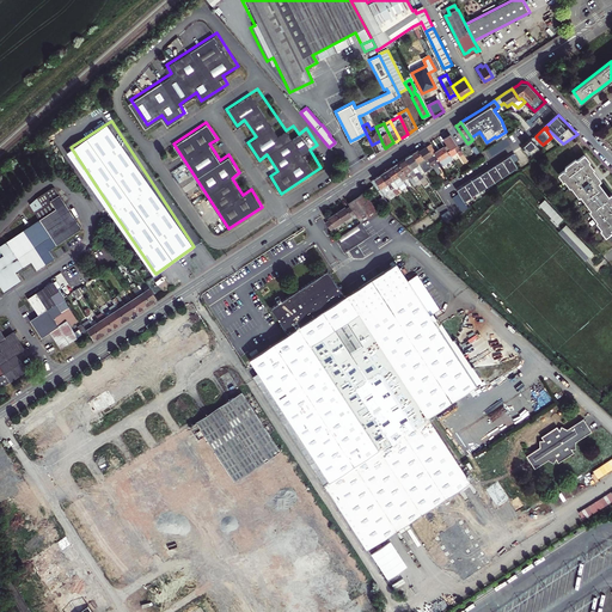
[(444,138),(447,144),(445,145),(451,154),(457,151),(464,161),(469,159),(451,133),(447,135),(444,138)]
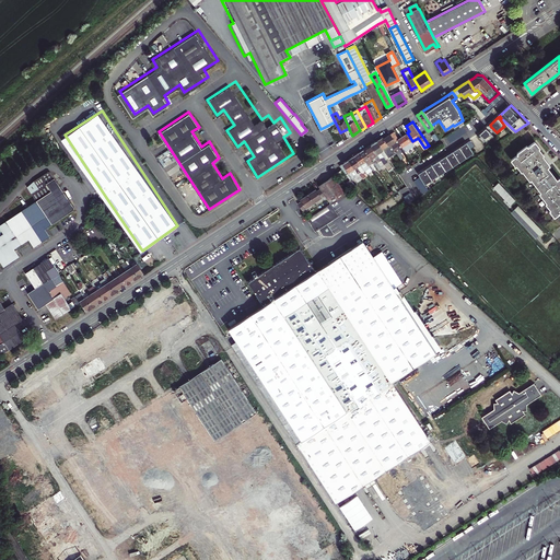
[(451,142),(468,132),(465,126),(447,136),(451,142)]
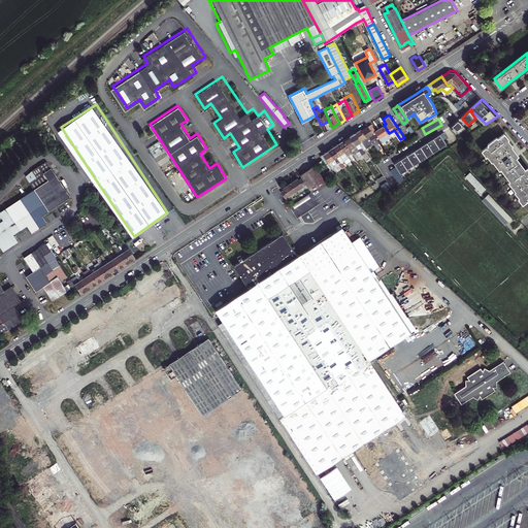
[(467,128),(461,122),(460,120),(459,120),(451,128),(457,134),(467,128)]
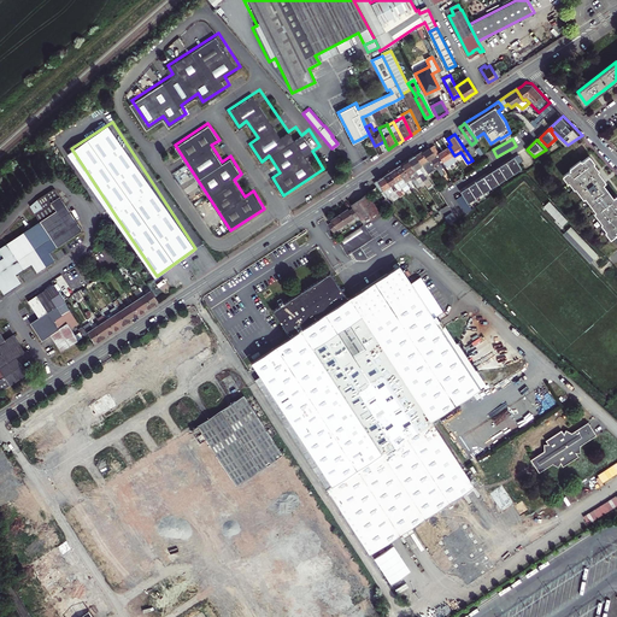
[(435,145),(432,147),(442,164),(445,168),(457,159),(454,156),(448,146),(442,151),(440,152),(435,145)]
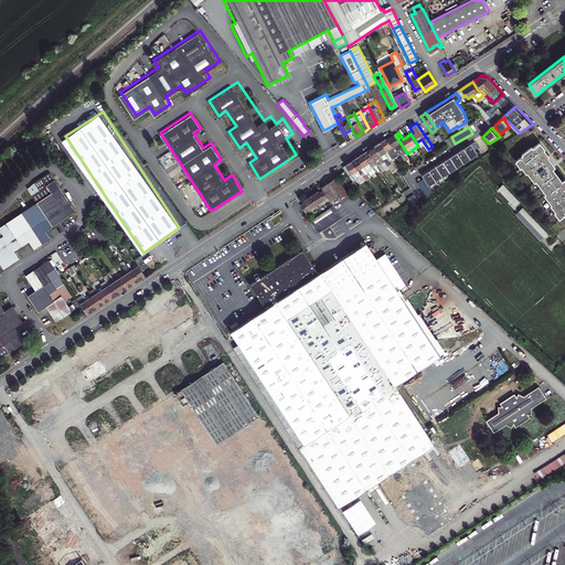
[(392,135),(390,136),(395,146),(400,151),(405,159),(408,157),(404,150),(405,150),(395,135),(393,137),(392,135)]
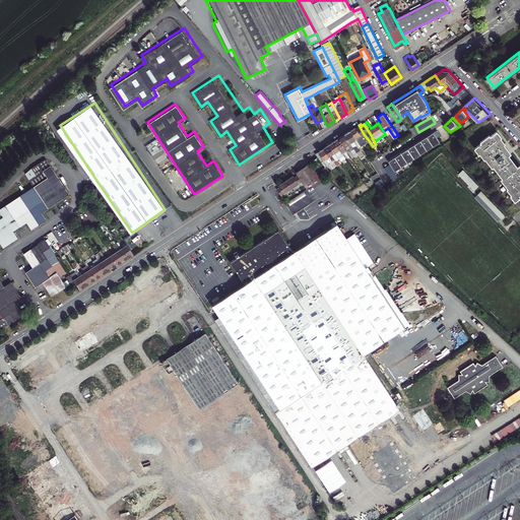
[(361,145),(368,139),(364,134),(363,135),(356,126),(354,128),(350,130),(360,143),(361,145)]
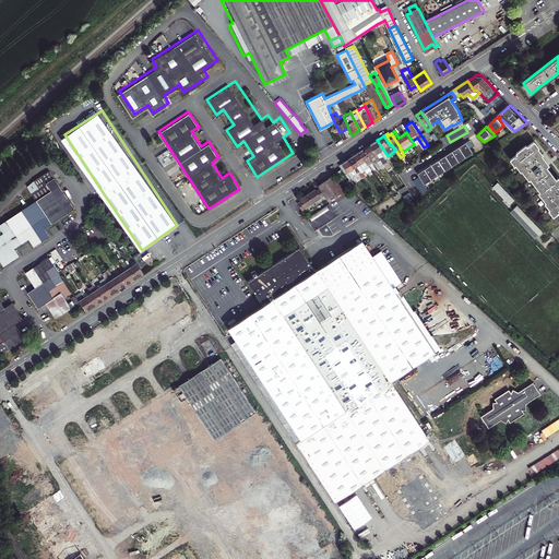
[(375,142),(371,144),(378,154),(383,163),(388,169),(392,166),(384,155),(387,154),(377,140),(375,142)]
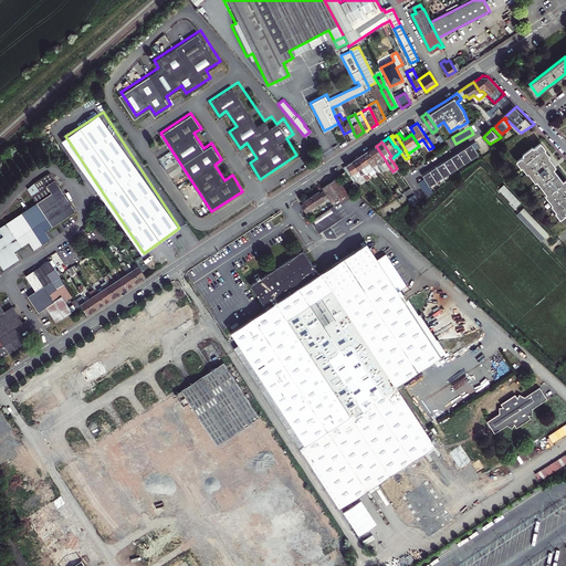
[(472,142),(423,175),(430,185),(479,153),(472,142)]
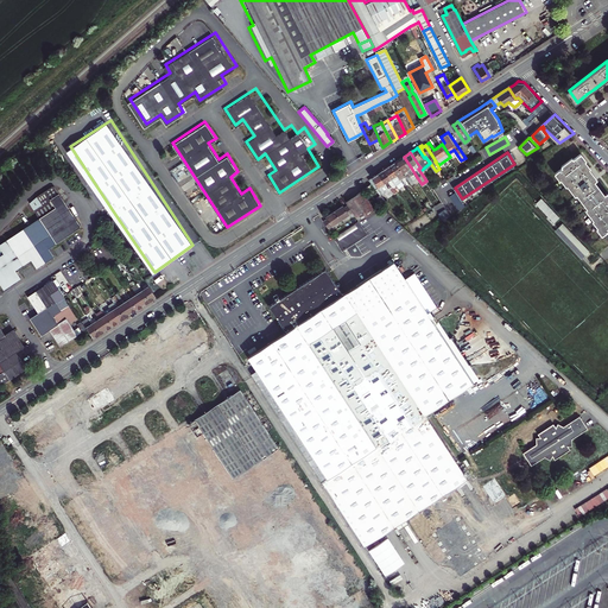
[(607,191),(606,194),(596,181),(599,179),(597,177),(594,173),(590,169),(586,162),(587,160),(588,160),(582,153),(575,158),(574,158),(563,165),(564,168),(557,172),(562,179),(563,179),(565,177),(570,184),(578,195),(581,192),(591,206),(588,207),(596,217),(601,225),(600,226),(599,227),(605,234),(607,230),(607,191)]
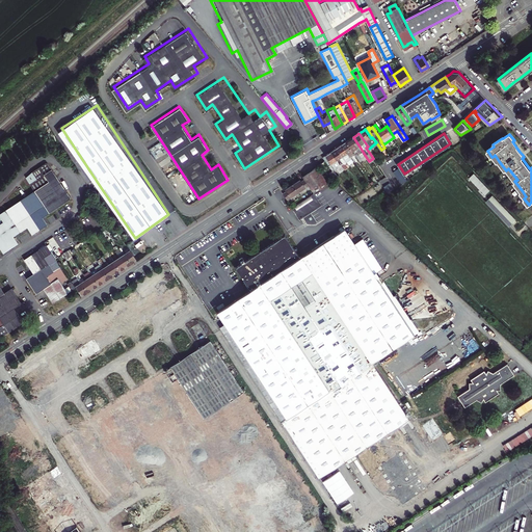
[(347,141),(354,153),(358,159),(361,158),(357,153),(358,152),(356,148),(360,147),(353,137),(350,139),(347,141)]
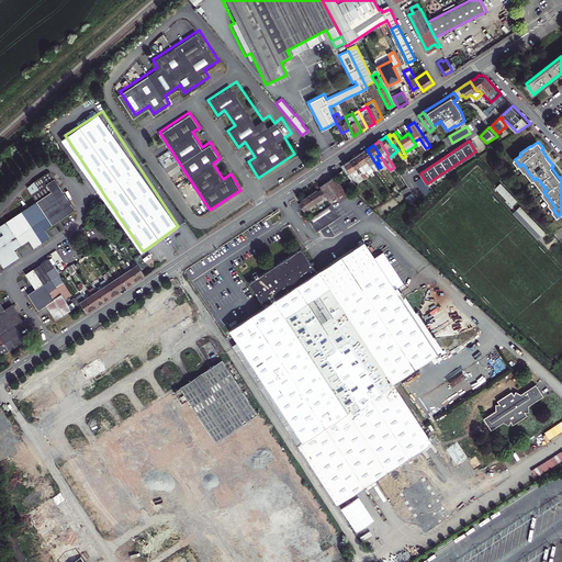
[(361,153),(370,165),(371,166),(372,165),(371,164),(374,161),(367,149),(363,150),(361,153)]
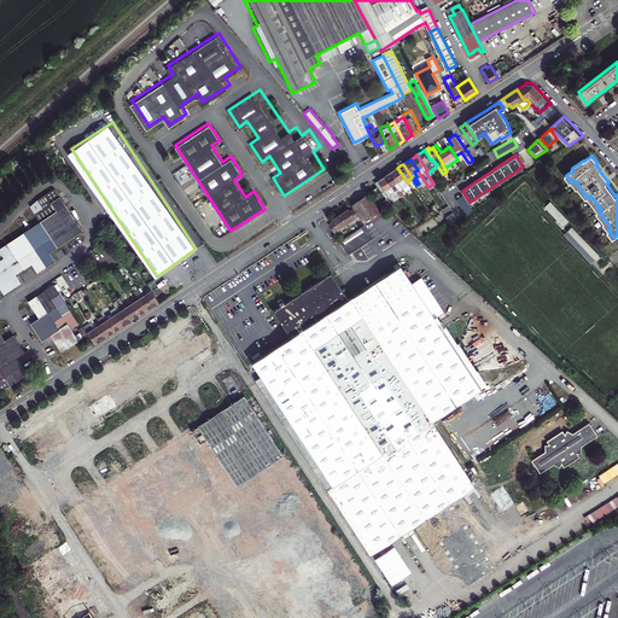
[(407,181),(397,168),(395,169),(391,172),(398,182),(409,196),(413,193),(407,185),(406,186),(404,184),(407,181)]
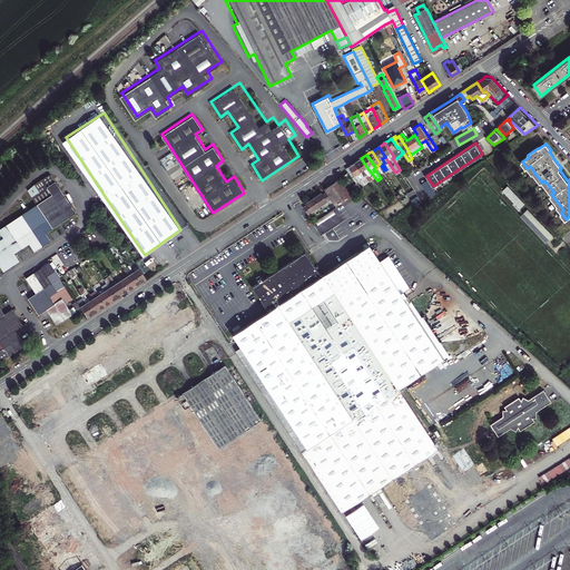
[(385,157),(382,158),(384,163),(383,164),(386,169),(391,166),(385,157)]
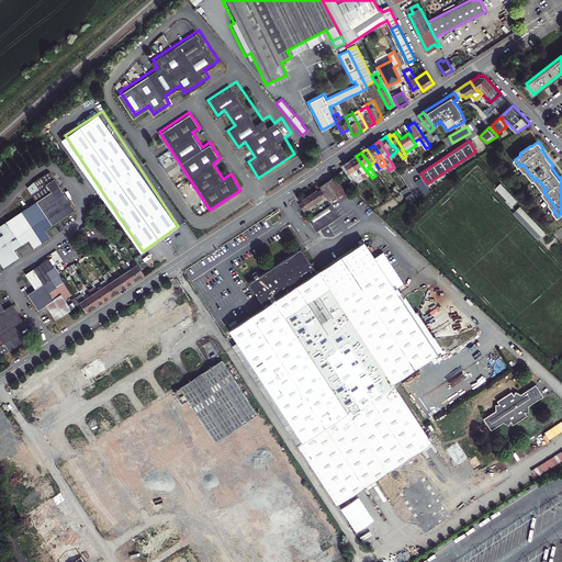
[(357,170),(361,175),(364,179),(367,177),(360,168),(362,166),(356,156),(353,158),(350,159),(357,170)]
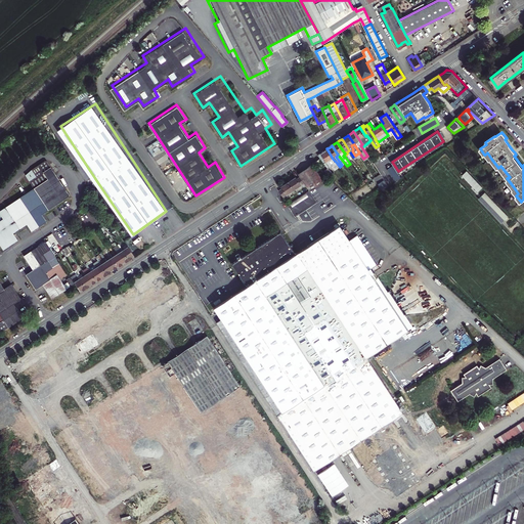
[(337,169),(334,165),(337,163),(333,159),(326,148),(321,151),(318,154),(322,159),(325,163),(333,171),(337,169)]
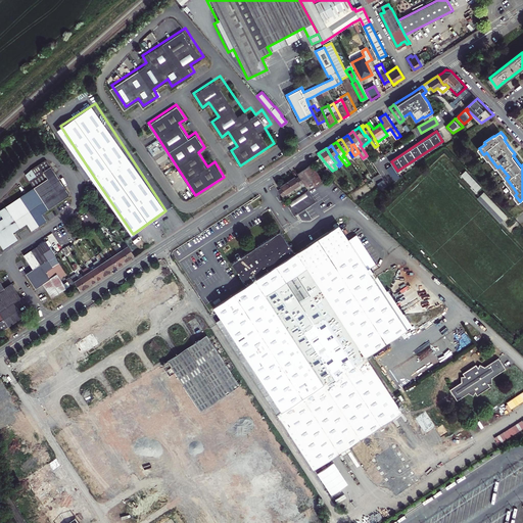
[(322,158),(318,153),(315,156),(322,164),(325,162),(322,158)]
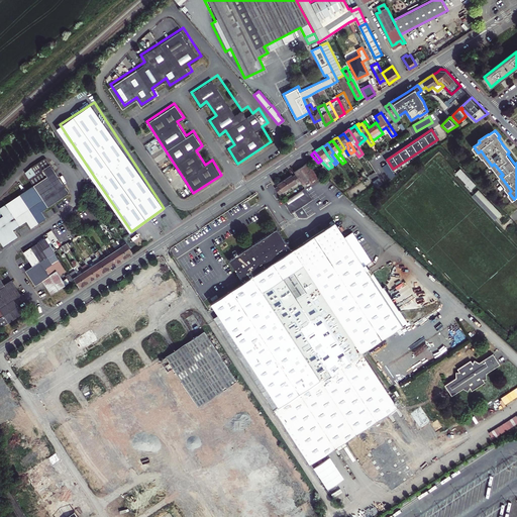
[(42,157),(39,159),(63,193),(69,189),(47,158),(46,157),(45,157),(43,157),(42,157)]
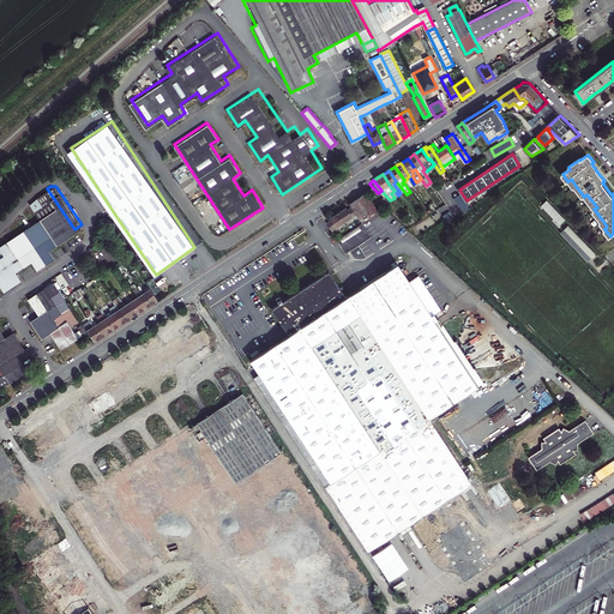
[(66,235),(74,229),(47,188),(40,193),(66,235)]
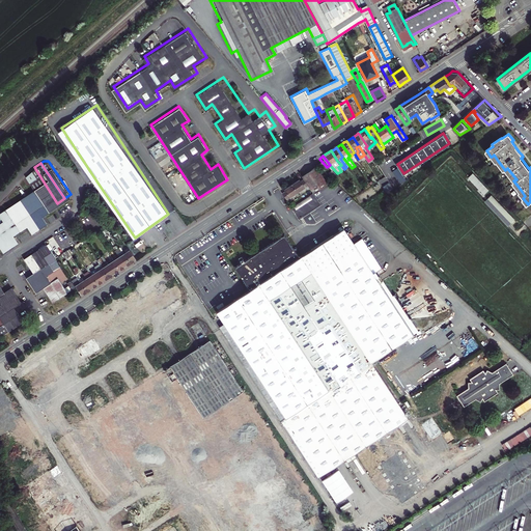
[(28,173),(36,186),(51,207),(57,203),(34,167),(28,173)]
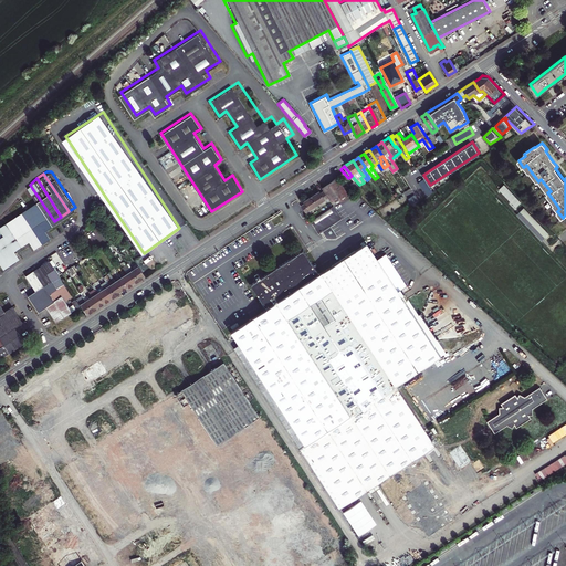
[(329,184),(322,188),(324,190),(328,198),(333,205),(334,206),(348,197),(349,196),(337,178),(329,184)]
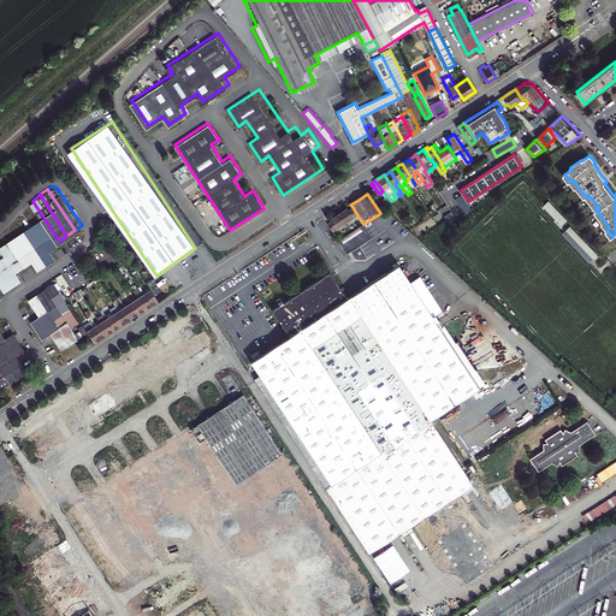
[(438,207),(431,195),(426,199),(434,209),(438,207)]
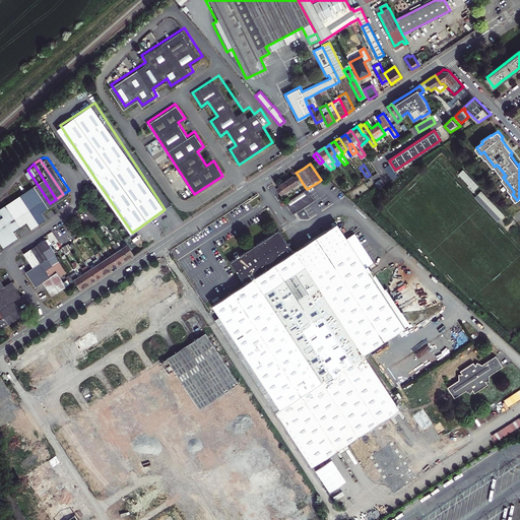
[(464,171),(459,175),(475,191),(480,187),(464,171)]
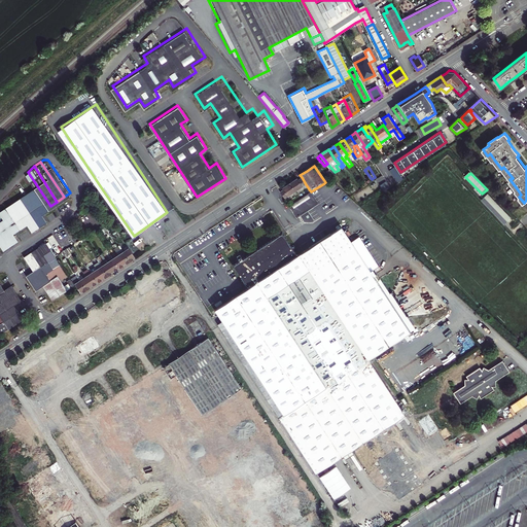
[(294,180),(289,183),(295,191),(304,185),(306,184),(302,177),(299,179),(297,178),(294,180)]
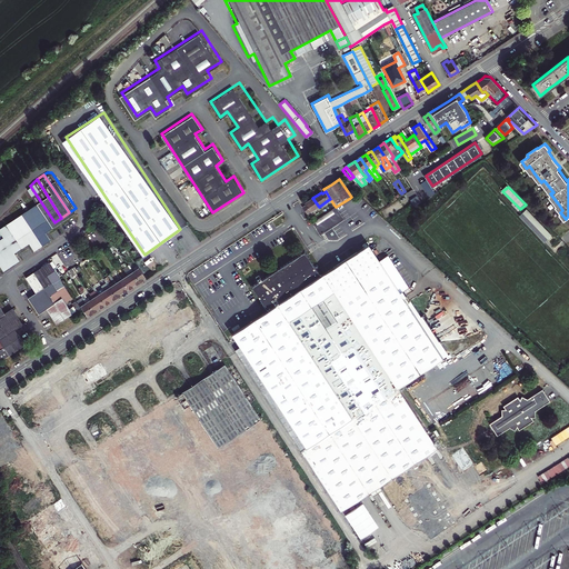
[(302,207),(307,215),(319,207),(312,198),(307,201),(305,203),(306,205),(302,207)]
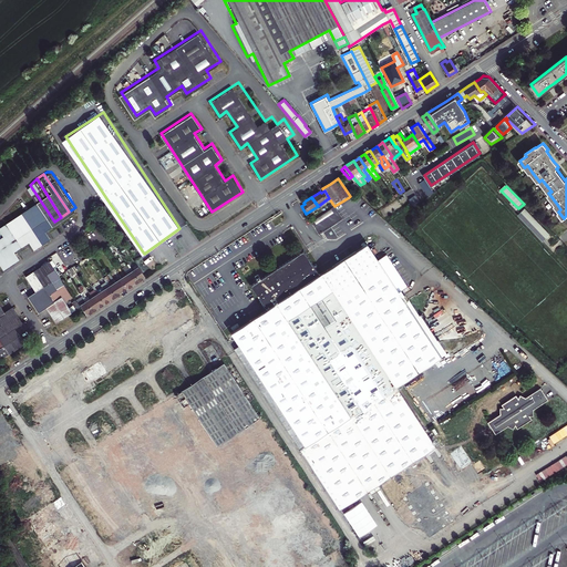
[(39,198),(31,204),(47,227),(54,222),(39,198)]
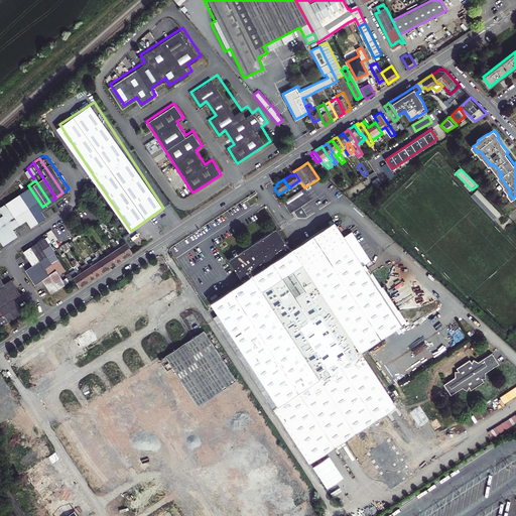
[(42,207),(28,185),(21,190),(39,218),(46,214),(42,207)]
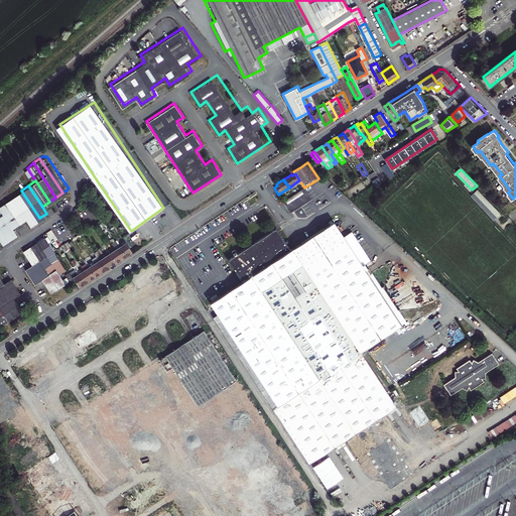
[(499,217),(502,213),(479,189),(476,194),(498,217),(499,217)]
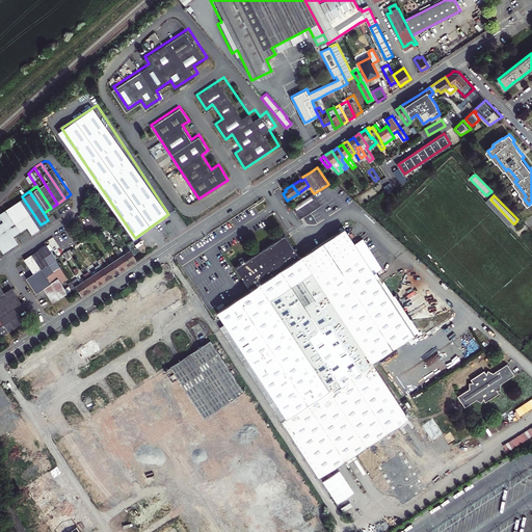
[(33,230),(41,224),(22,196),(15,201),(29,222),(33,230)]
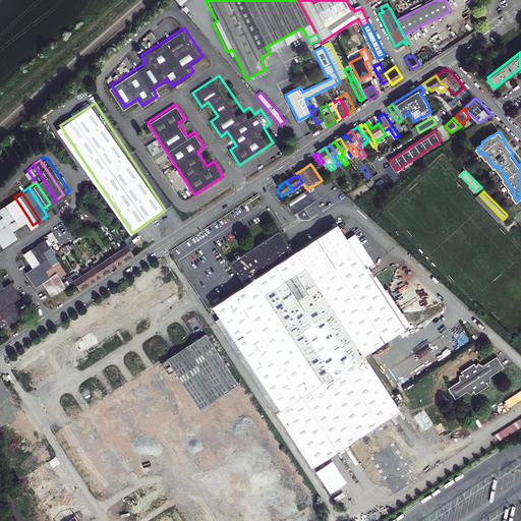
[(293,199),(294,201),(305,194),(304,192),(293,199)]
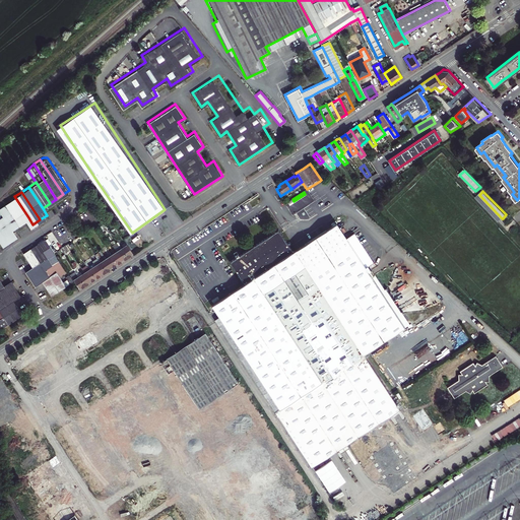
[(475,199),(499,222),(502,218),(479,195),(475,199)]
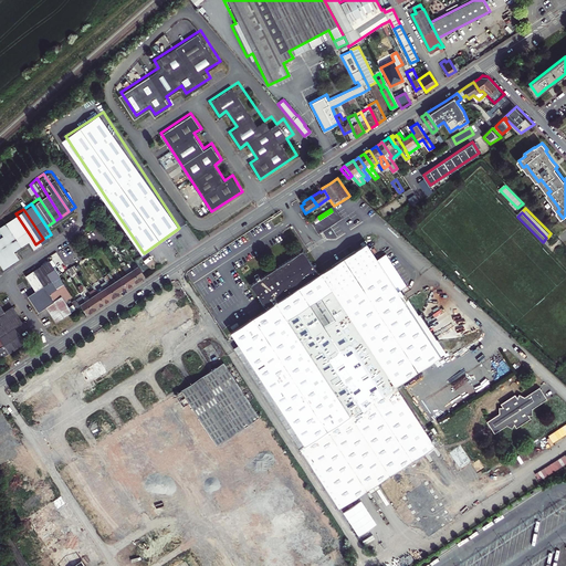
[(16,213),(8,219),(23,242),(31,237),(16,213)]
